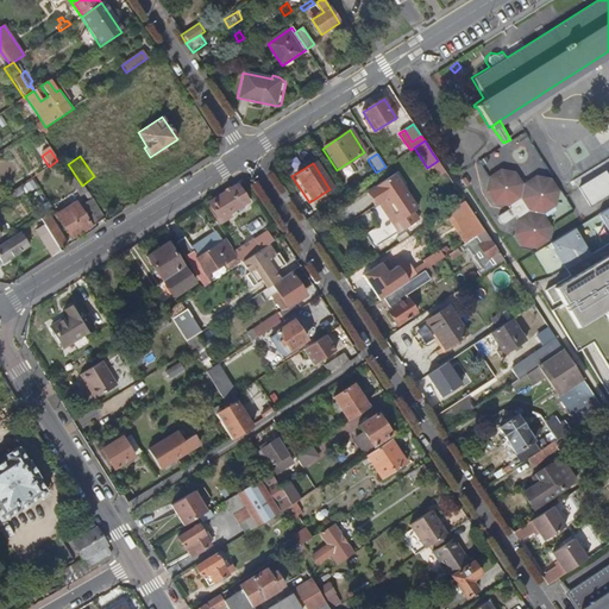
[(347,163),(340,168),(346,179),(355,174),(347,163)]
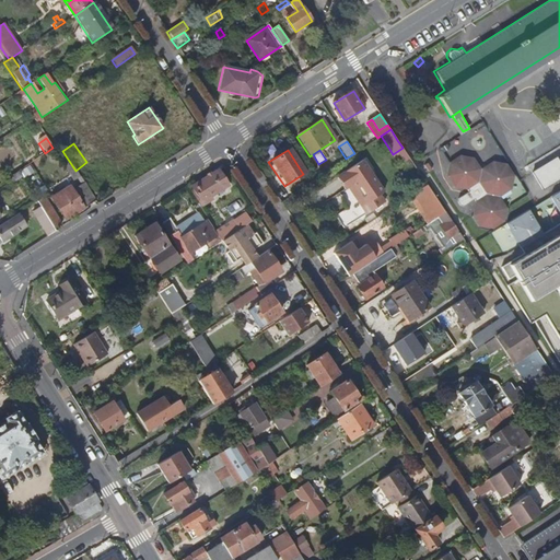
[(464,207),(475,199),(476,201),(475,202),(473,216),(479,226),(492,229),(504,221),(508,208),(500,197),(512,189),(514,175),(506,164),(492,161),(481,168),(474,158),(461,154),(448,163),(446,176),(454,188),(467,190),(468,189),(469,191),(458,198),(457,202),(461,206),(464,207)]
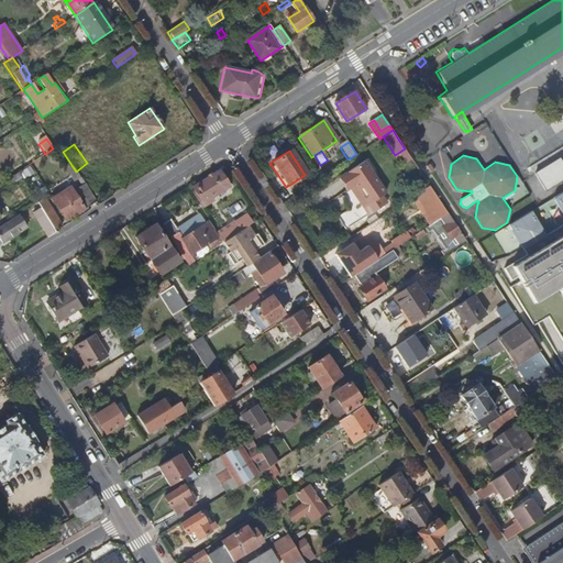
[(367,205),(382,196),(386,192),(364,161),(342,176),(350,188),(354,186),(367,205)]
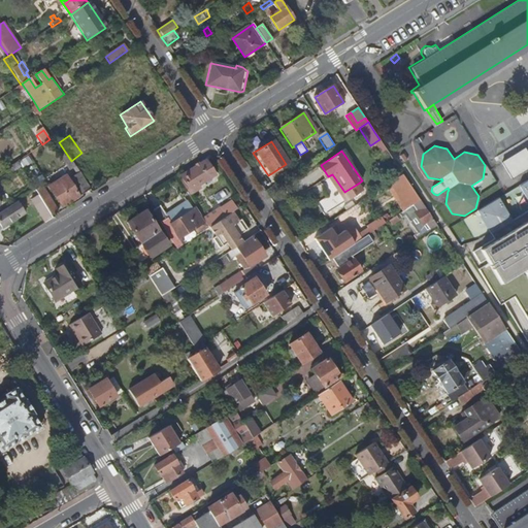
[(71,161),(69,158),(62,162),(68,171),(74,167),(71,161)]
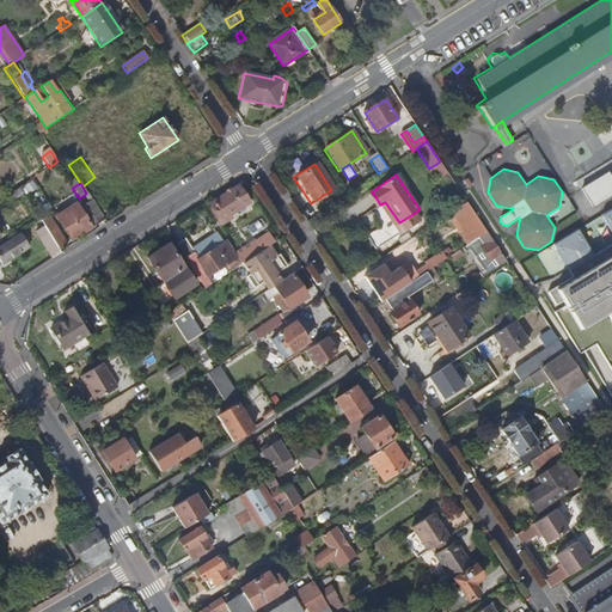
[(219,220),(248,202),(237,185),(209,203),(219,220)]
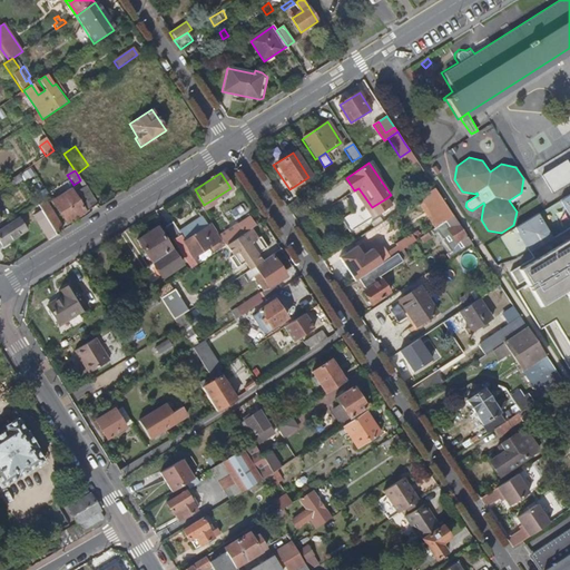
[(547,205),(569,192),(569,190),(562,177),(539,189),(547,205)]
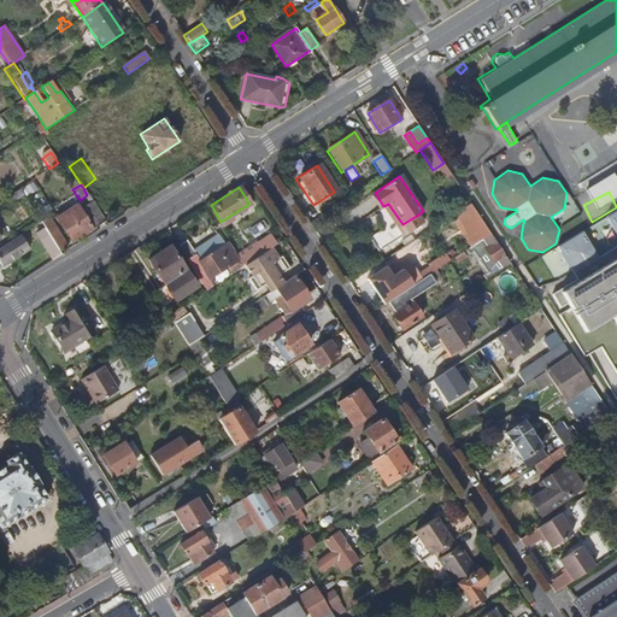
[(491,234),(470,204),(458,211),(479,242),(491,234)]
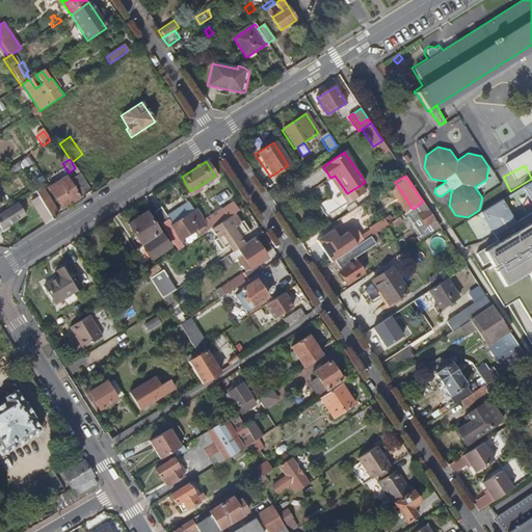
[(62,211),(91,192),(81,177),(71,184),(68,179),(49,190),(62,211)]
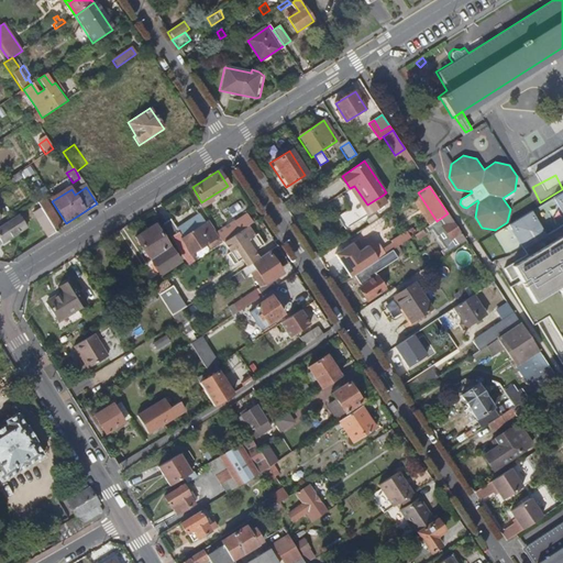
[(559,288),(562,296),(562,191),(553,198),(562,214),(562,224),(545,235),(531,211),(508,225),(523,251),(501,264),(511,282),(518,277),(533,304),(559,288)]
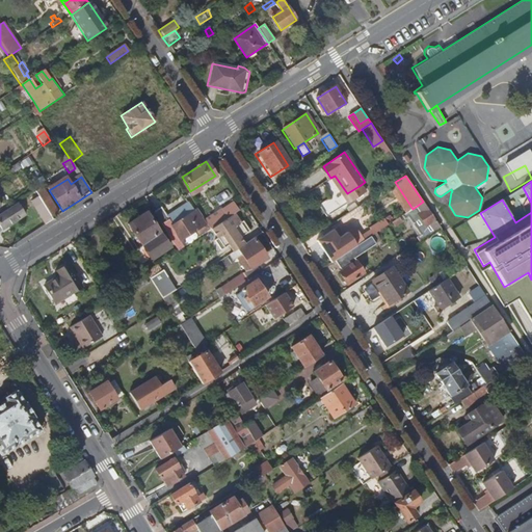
[(365,193),(361,185),(347,193),(344,195),(349,204),(365,193)]
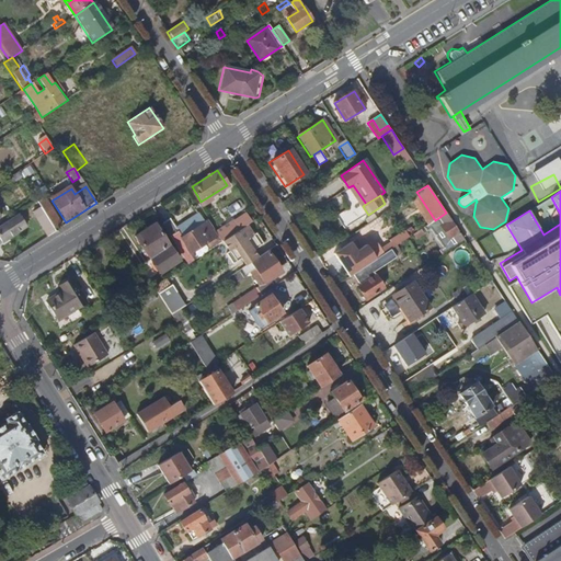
[(37,204),(55,231),(60,227),(43,201),(37,204)]
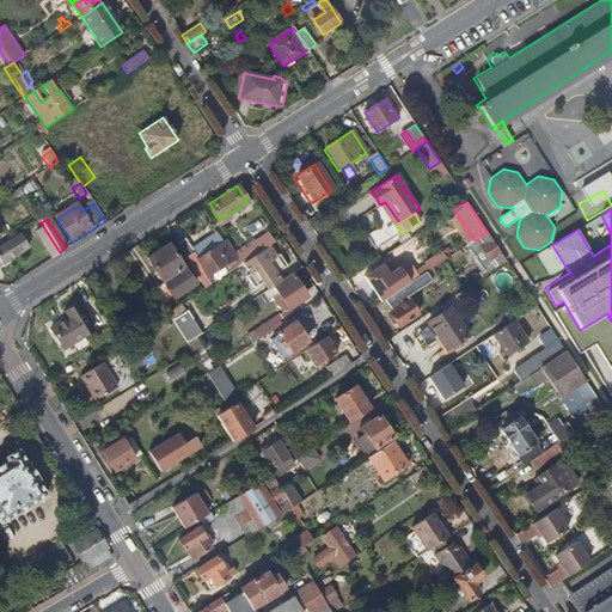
[(44,248),(51,257),(59,252),(42,226),(34,232),(44,248)]
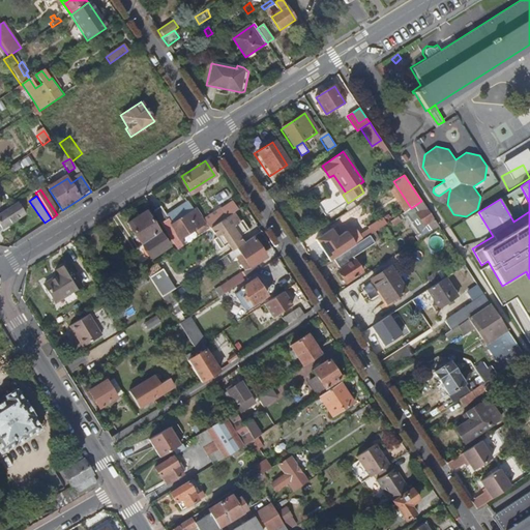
[(159,207),(152,211),(177,249),(183,245),(179,239),(195,230),(202,225),(198,218),(200,216),(195,209),(193,210),(186,200),(165,214),(159,207)]
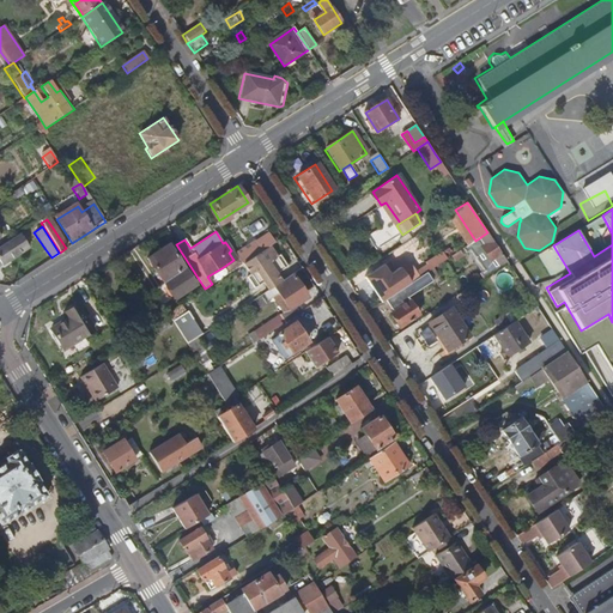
[(507,262),(487,232),(475,241),(465,247),(467,250),(471,249),(485,269),(480,273),(483,278),(507,262)]
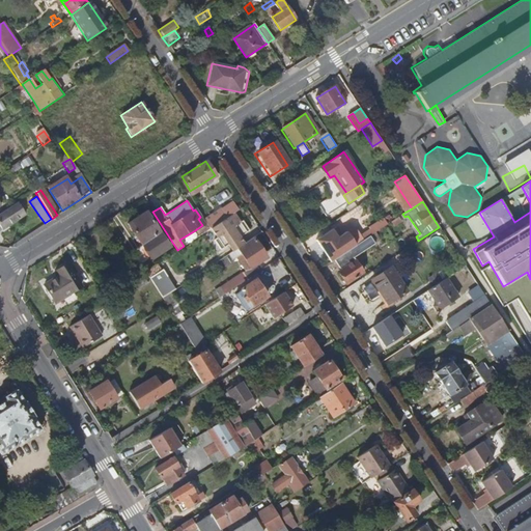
[(17,202),(0,213),(0,228),(1,230),(24,215),(17,202)]
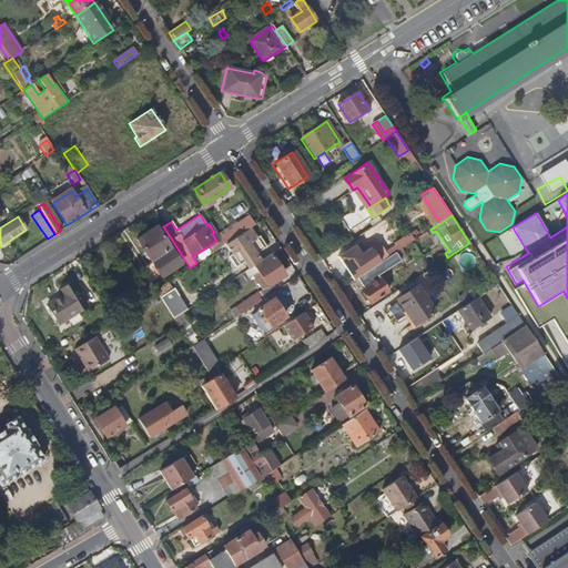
[(378,223),(382,221),(378,216),(369,223),(373,227),(378,223)]
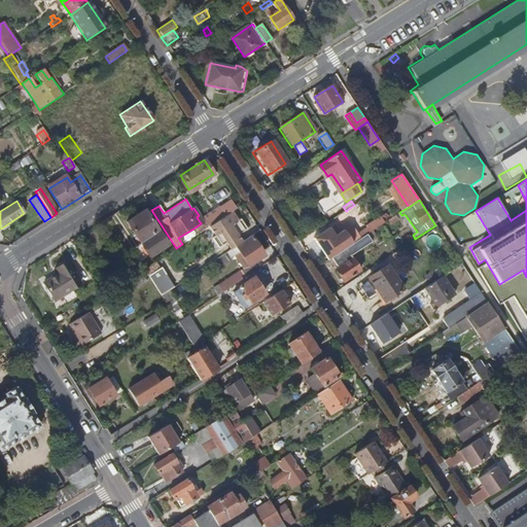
[(220,209),(204,219),(205,221),(207,226),(208,227),(231,212),(236,209),(231,202),(220,209)]
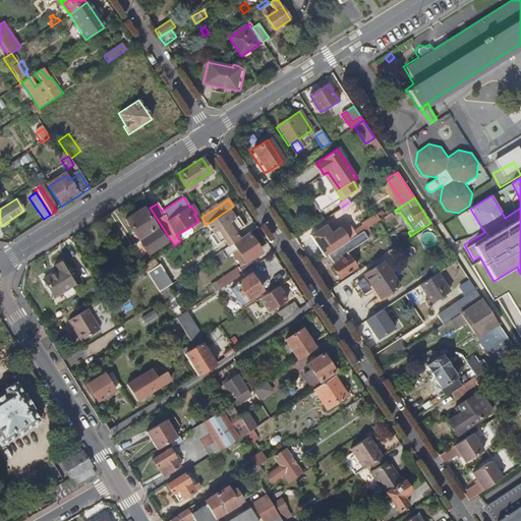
[(199,214),(201,217),(218,207),(216,203),(199,214)]
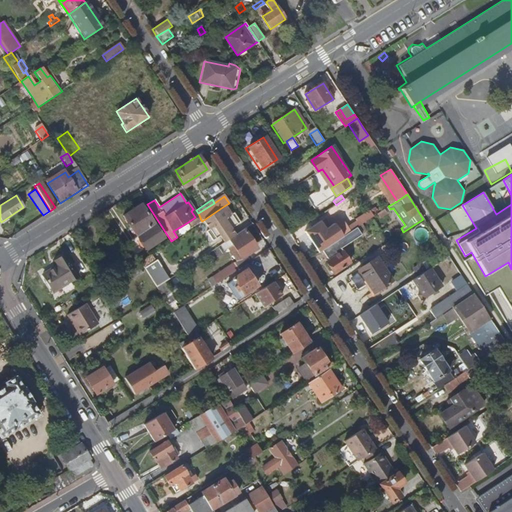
[(336,205),(332,207),(335,212),(344,206),(341,201),(336,205)]
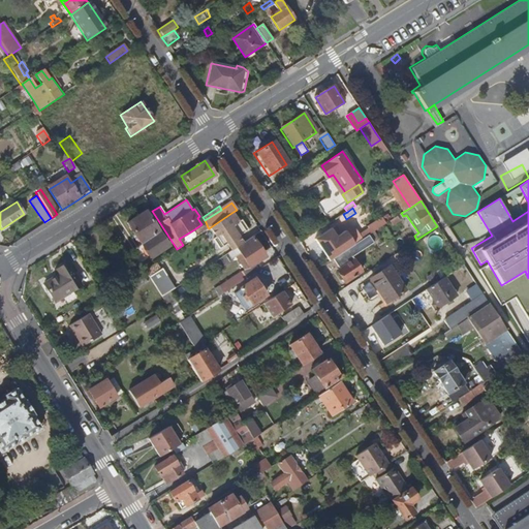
[(166,246),(145,211),(126,222),(148,257),(166,246)]
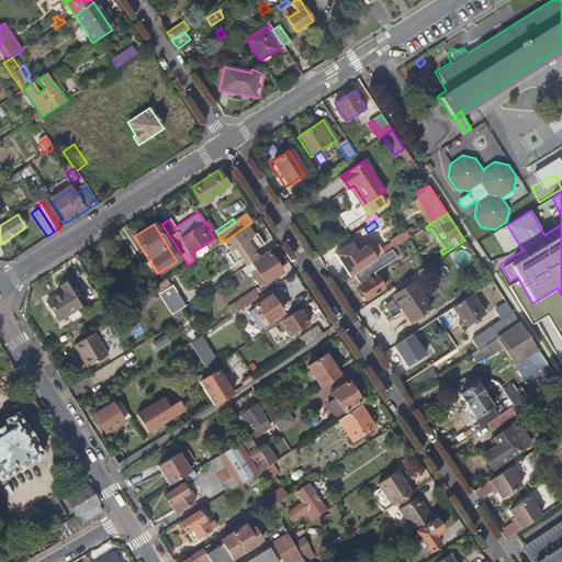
[(253,237),(246,226),(222,243),(228,253),(225,255),(232,265),(240,259),(245,267),(257,259),(253,251),(262,245),(256,235),(253,237)]
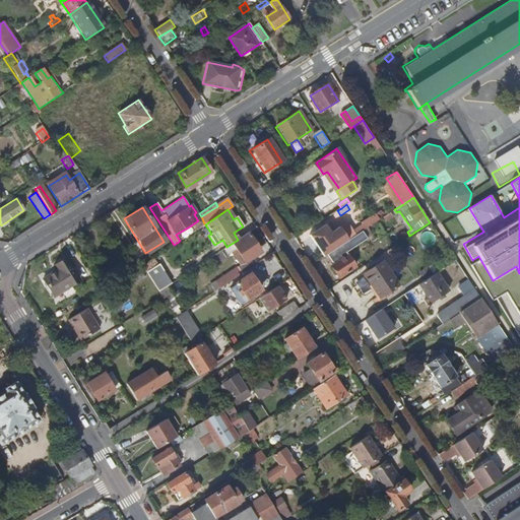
[(393,215),(391,211),(383,216),(384,220),(393,215)]
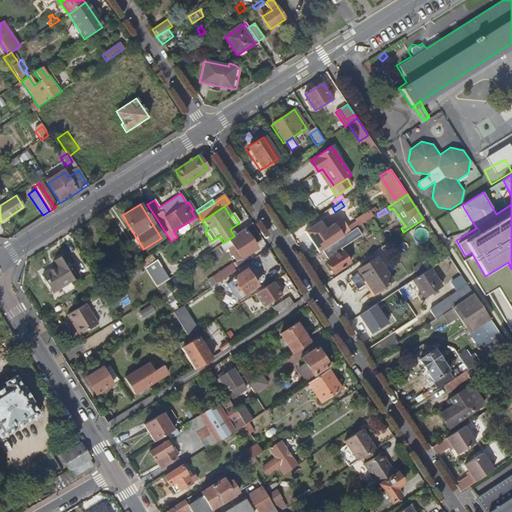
[(43,215),(46,220),(52,216),(49,211),(43,215)]
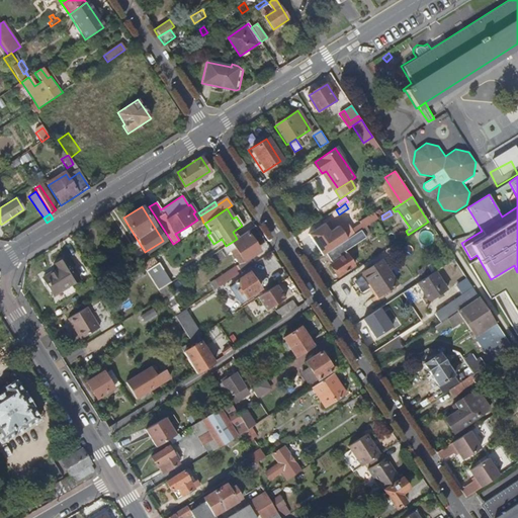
[(203,223),(201,218),(197,220),(190,225),(193,230),(203,223)]
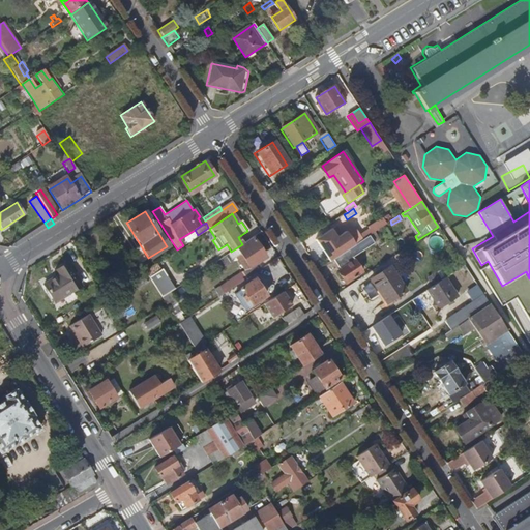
[(314,241),(328,262),(329,261),(344,252),(330,231),(314,241)]
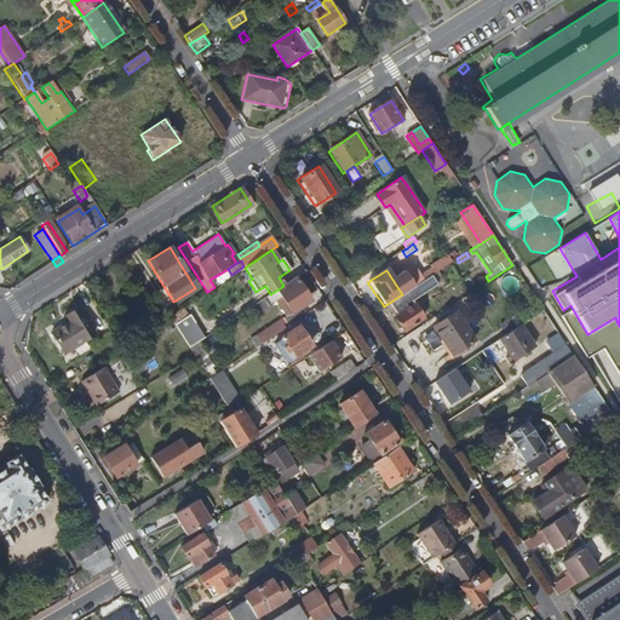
[(402,294),(385,305),(402,331),(422,319),(409,300),(435,285),(429,276),(402,294)]
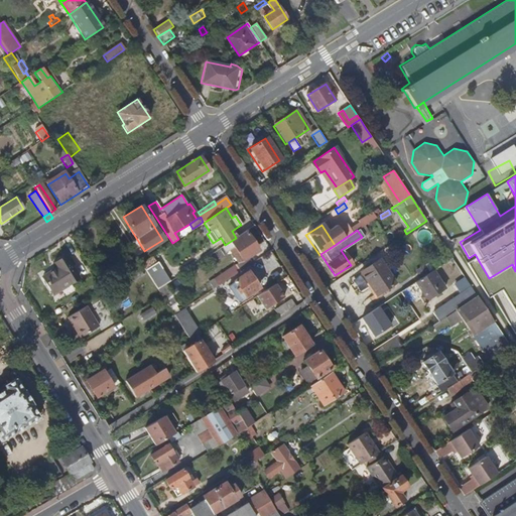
[(257,250),(245,232),(236,238),(225,245),(221,248),(224,253),(229,250),(234,246),(242,260),(257,250)]
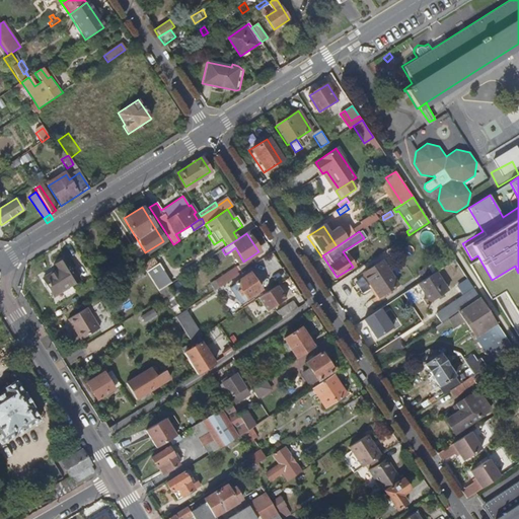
[(243,262),(235,247),(230,251),(239,267),(245,264),(243,262)]
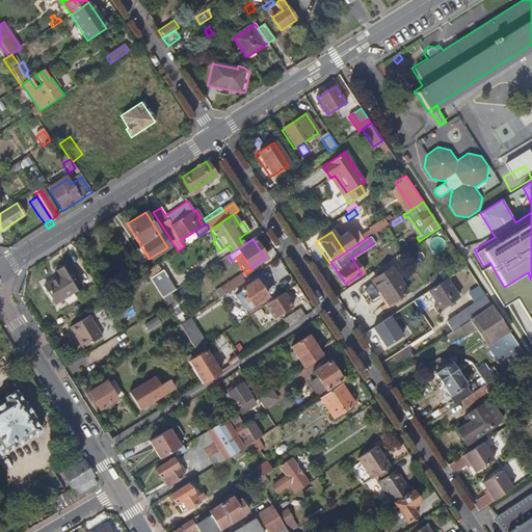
[(54,304),(81,288),(65,265),(56,272),(58,276),(44,287),(54,304)]
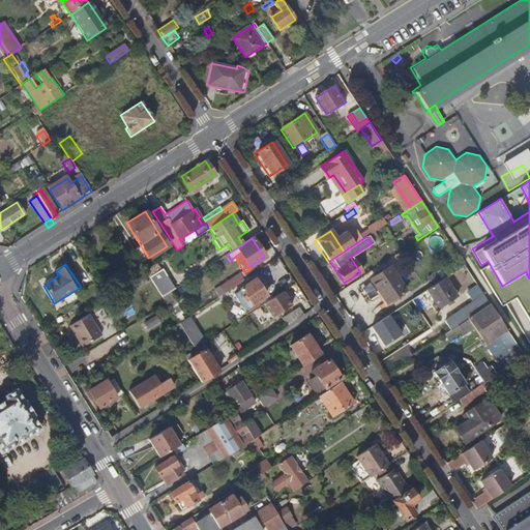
[(162,270),(148,278),(159,296),(162,298),(169,293),(174,290),(162,270)]
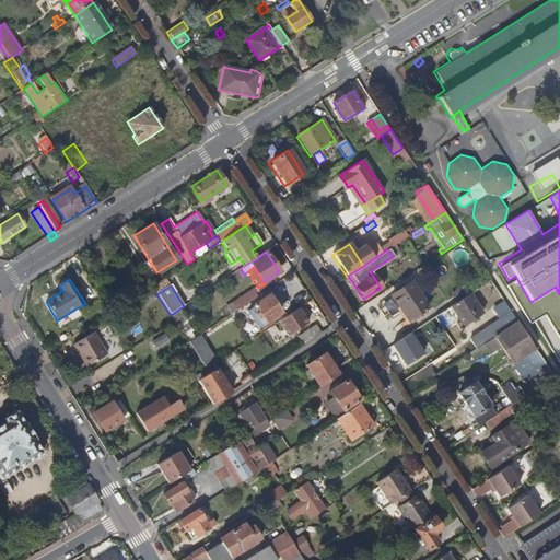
[(243,306),(259,294),(254,287),(231,302),(225,306),(231,314),(243,306)]
